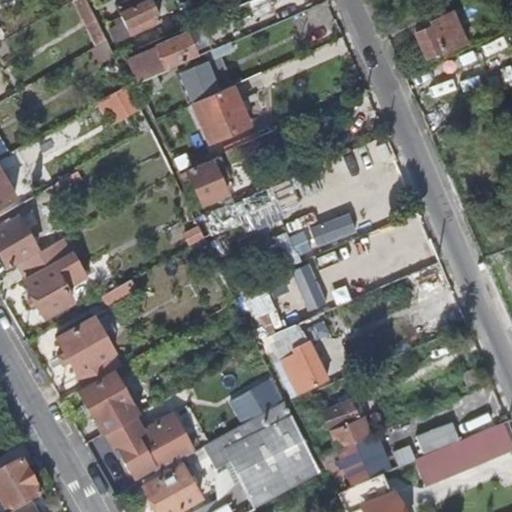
[(76,0),(72,3),(95,47),(106,41),(85,0),(76,0)]
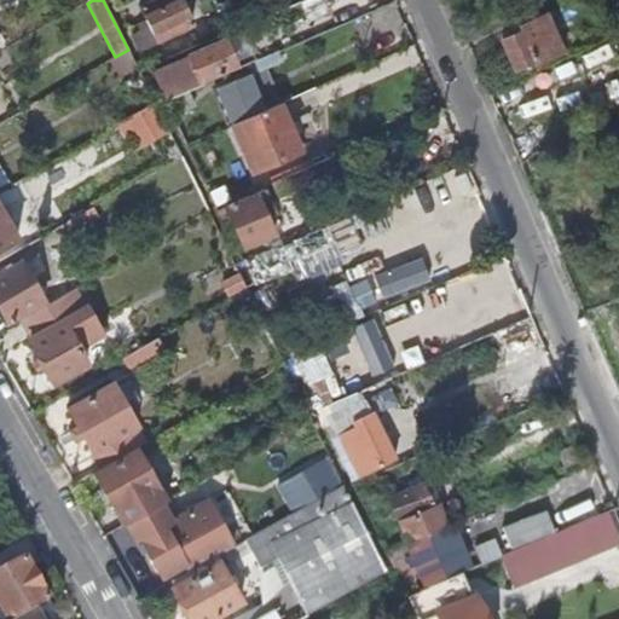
[(192,27),(179,0),(155,0),(139,9),(157,44),(192,27)]
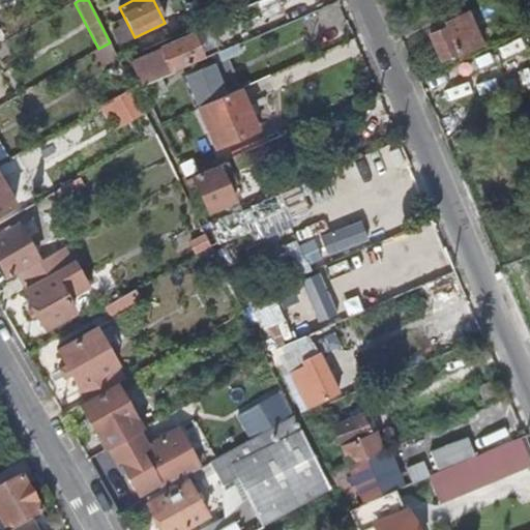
[(303,0),(277,0),(282,9),(303,0)]
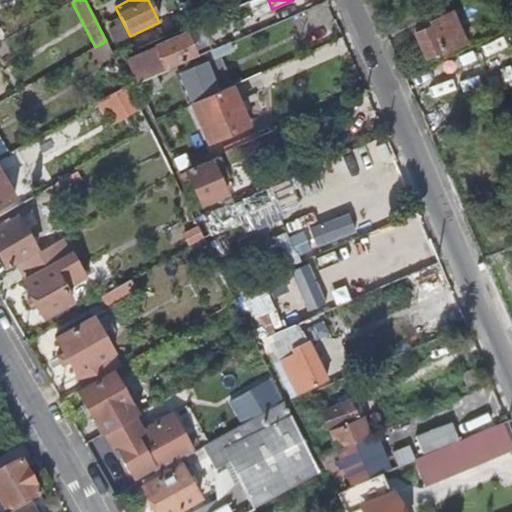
[(440,16),(430,20),(432,25),(416,32),(427,56),(440,50),(442,56),(465,45),(462,38),(451,43),(440,16)]
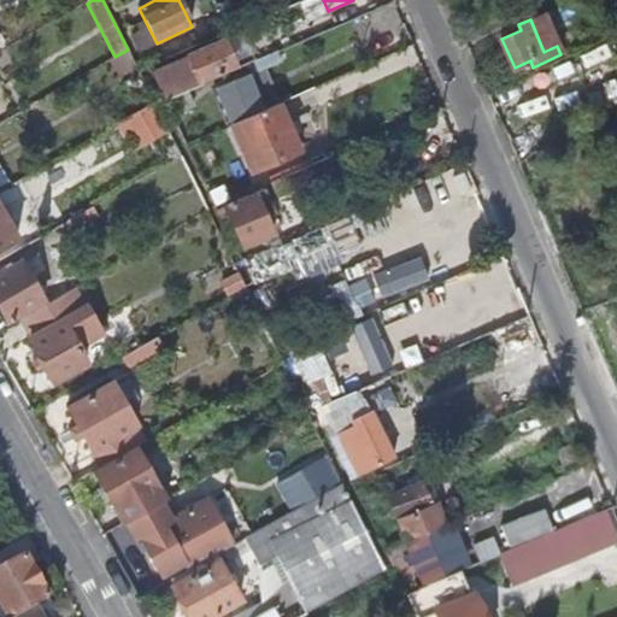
[(170,78),(177,94),(183,90),(236,68),(223,40),(189,56),(194,66),(170,78)]
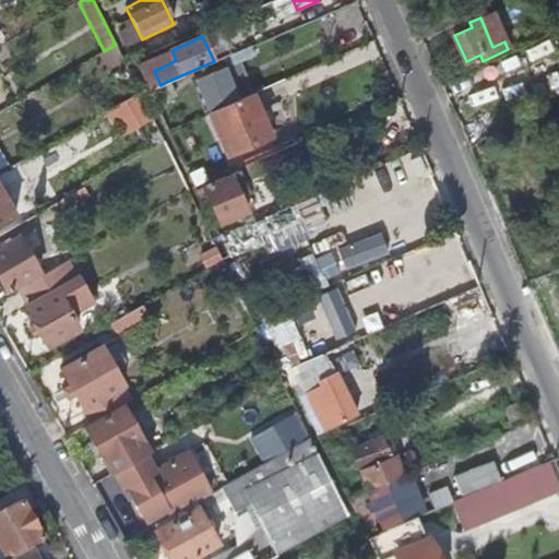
[(249,59),(245,48),(234,54),(237,64),(249,59)]
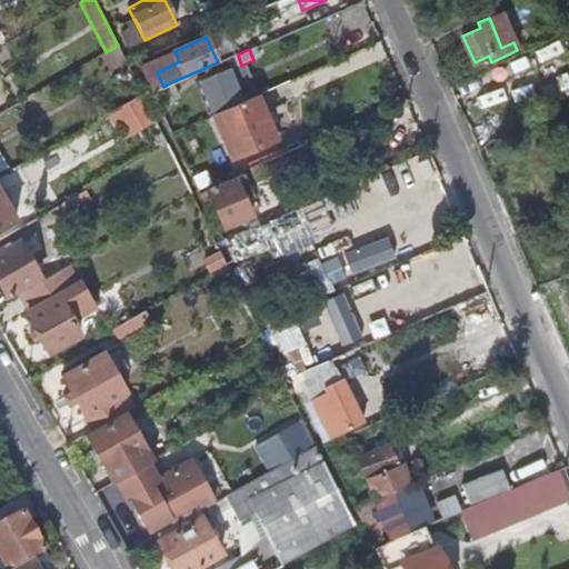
[(229,68),(198,81),(210,111),(241,98),(229,68)]
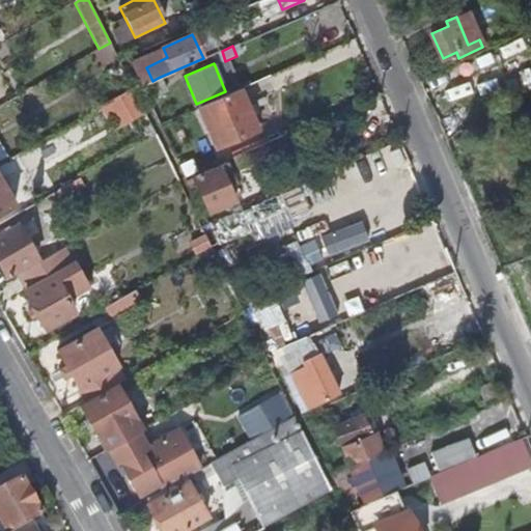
[(152,81),(140,86),(147,101),(163,92),(158,78),(152,81)]
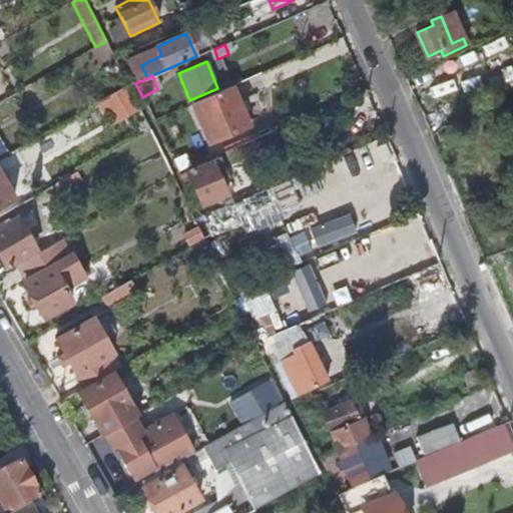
[(248,126),(230,85),(191,102),(210,144),(248,126)]
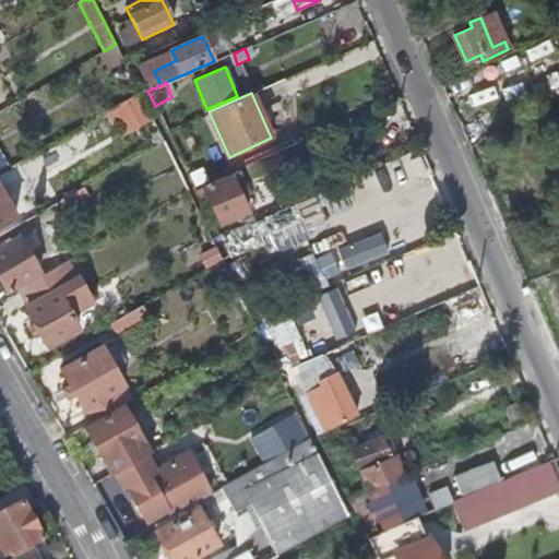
[(150,115),(140,94),(126,102),(135,123),(150,115)]
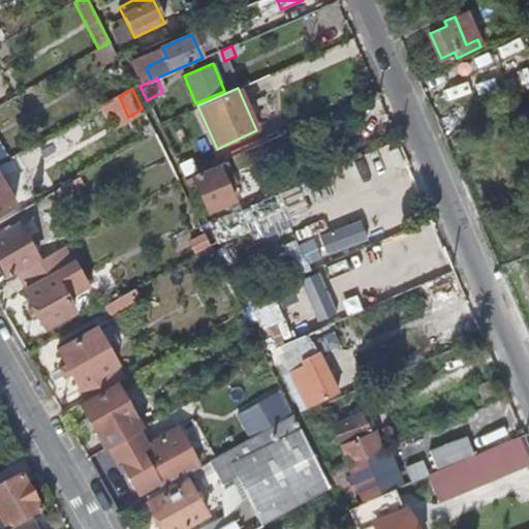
[(257,162),(251,148),(225,159),(230,174),(257,162)]
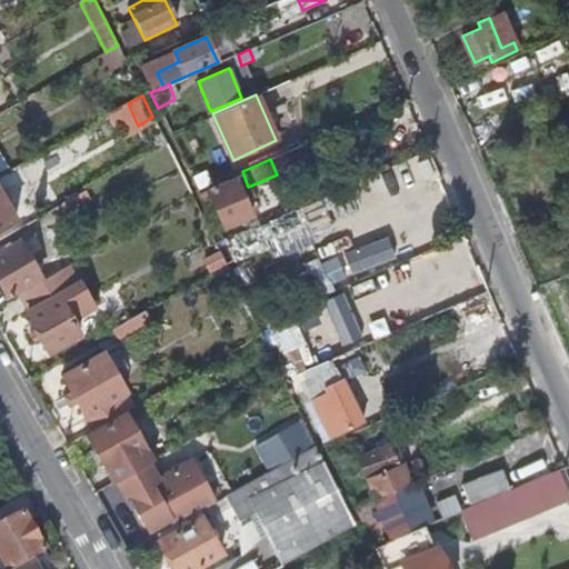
[(225,228),(246,219),(240,203),(245,201),(236,178),(208,190),(225,228)]
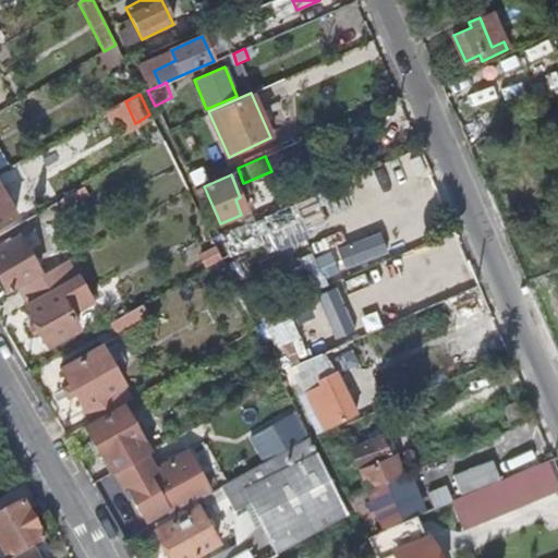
[(0,225),(14,218),(0,191),(0,225)]
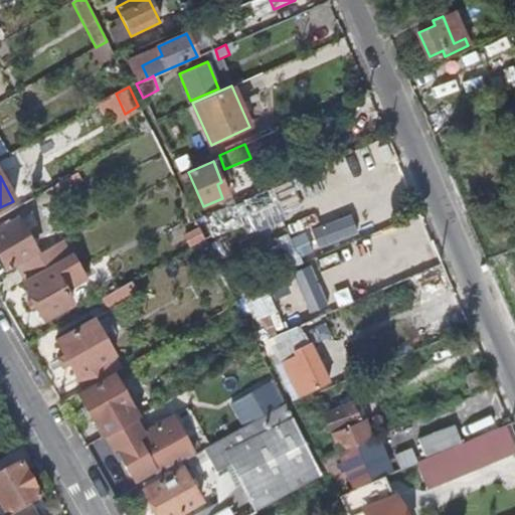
[(225,206),(201,216),(211,237),(234,225),(225,206)]
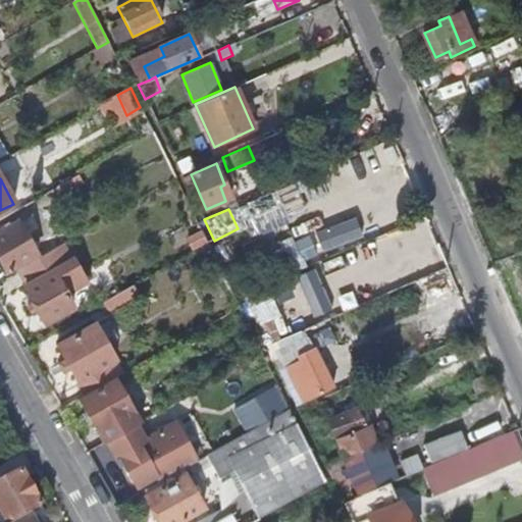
[(0,232),(0,261),(5,271),(34,254),(17,223),(0,232)]
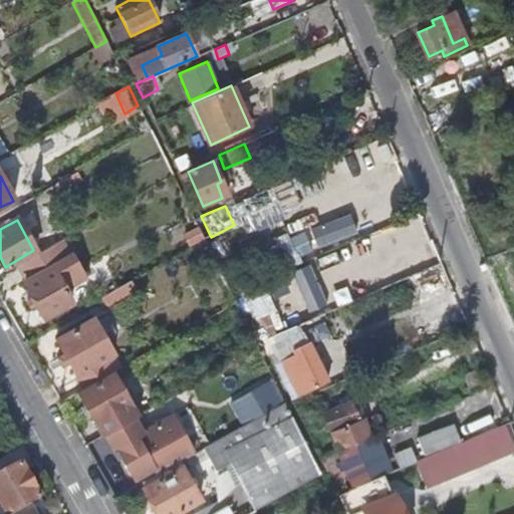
[(62,239),(16,265),(26,281),(23,283),(43,318),(71,302),(64,289),(83,278),(62,239)]
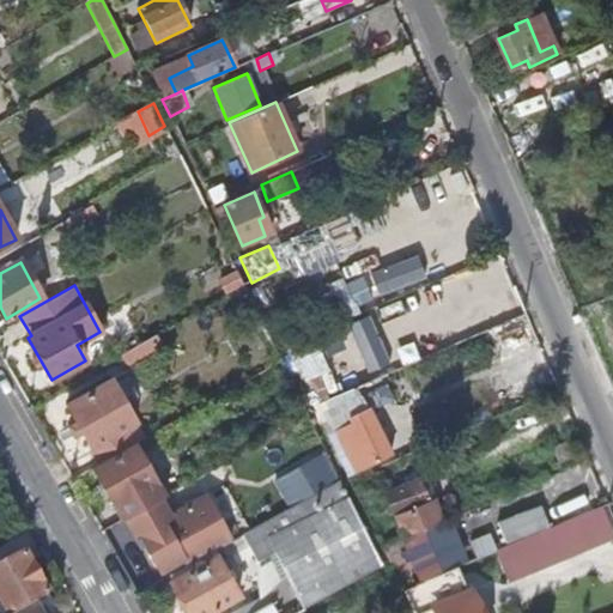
[(159,333),(128,352),(135,363),(164,346),(164,343),(159,333)]
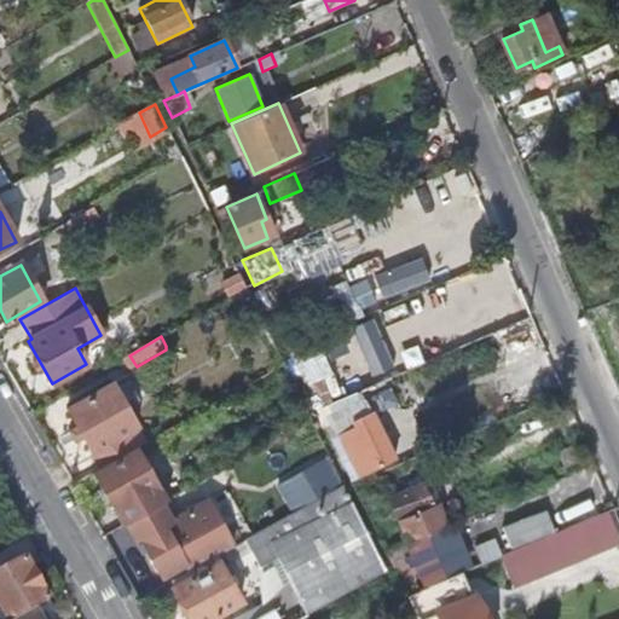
[(114,382),(127,406),(146,395),(133,371),(114,382)]
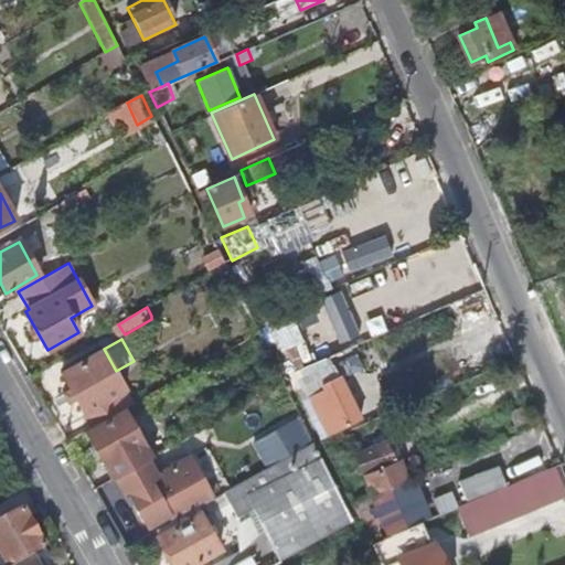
[(93,427),(124,409),(125,408),(116,395),(126,388),(116,371),(104,349),(62,373),(93,427)]
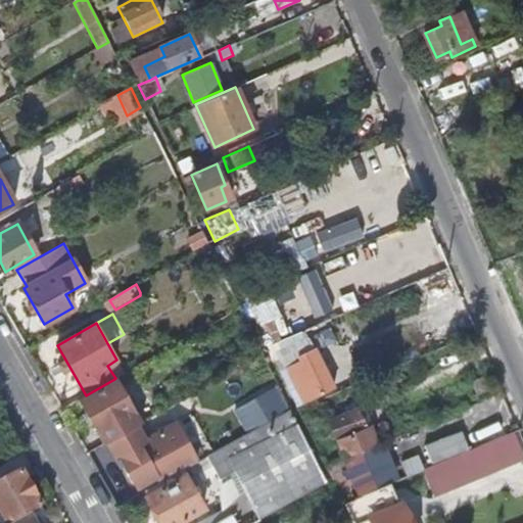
[(324,371),(307,339),(282,351),(298,384),(324,371)]
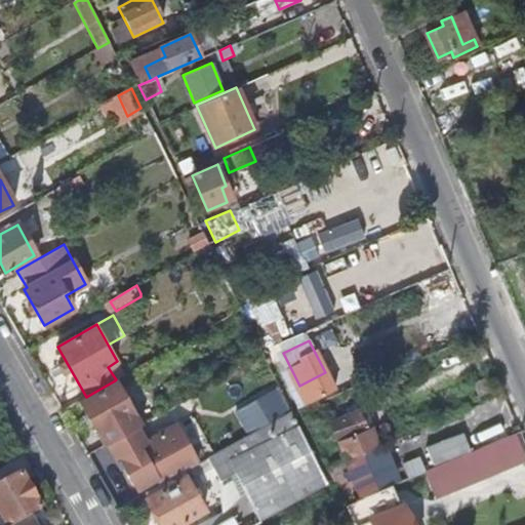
[(86,397),(79,401),(104,445),(107,444),(136,426),(138,423),(115,380),(86,397)]
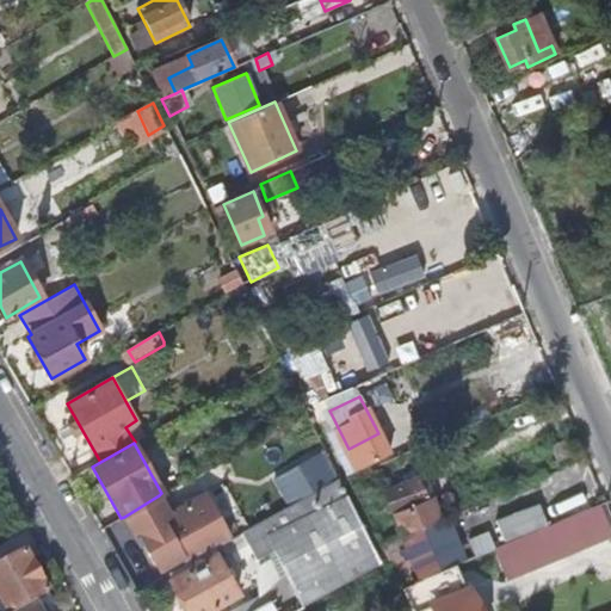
[(334,480),(325,463),(307,474),(316,489),(334,480)]
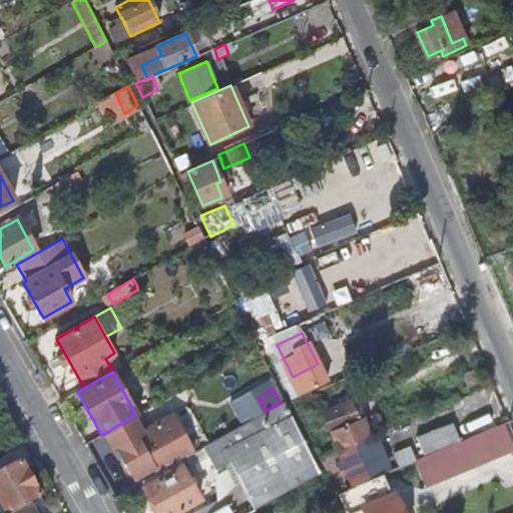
[(359,420),(350,401),(322,413),(331,432),(359,420)]
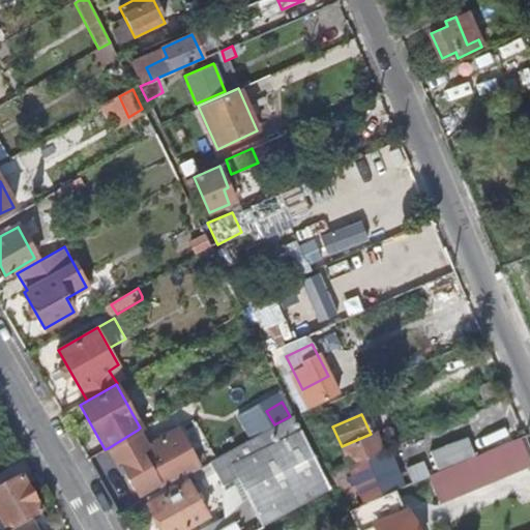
[(259,512),(324,477),(294,416),(211,462),(224,484),(240,476),(259,512)]
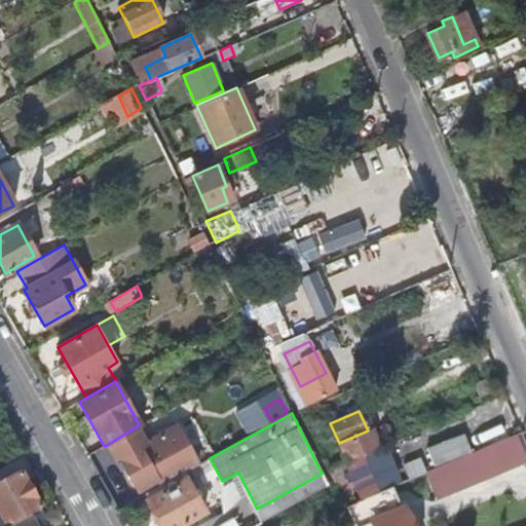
[(160,485),(197,465),(175,425),(145,442),(137,426),(107,445),(113,456),(116,455),(137,491),(156,480),(160,485)]
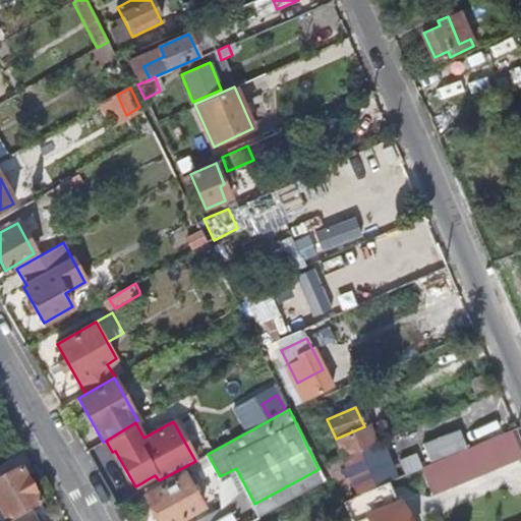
[(399,469),(387,441),(346,460),(357,487),(399,469)]
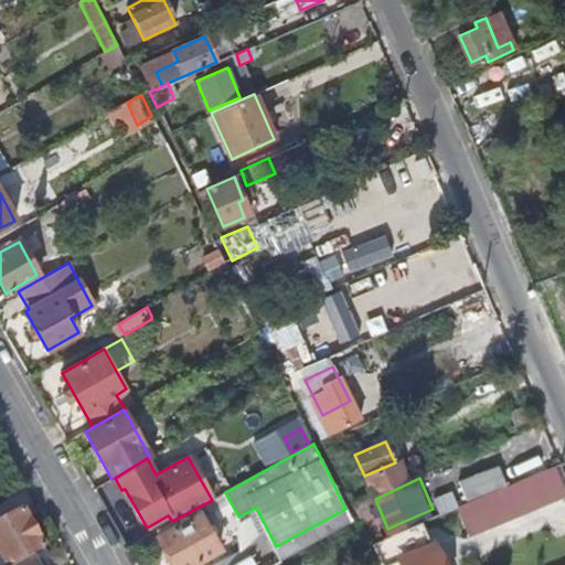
[(0,521),(0,556),(4,564),(12,564),(29,556),(43,547),(21,509),(0,521)]
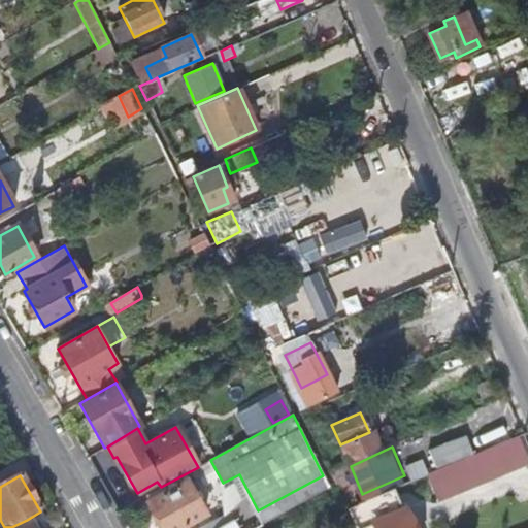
[(146,502),(160,527),(180,527),(205,514),(186,480),(146,502)]
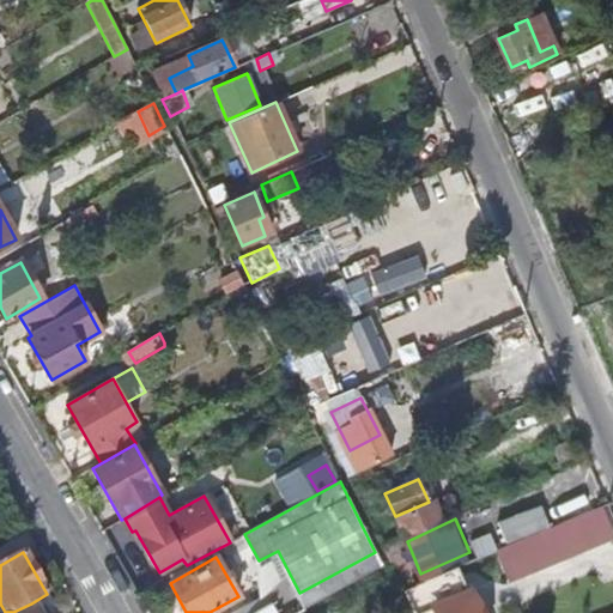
[(469,595),(457,566),(424,582),(435,608),(434,610),(434,612),(480,612),(474,594),(469,595)]
